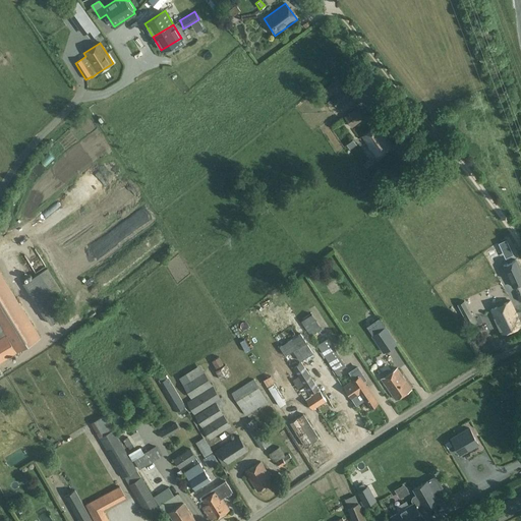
[(331,98),(338,109),(352,99),(345,89),(331,98)]
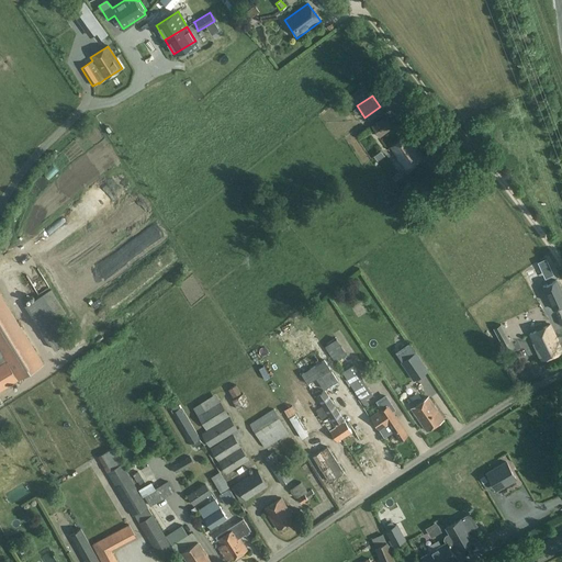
[(108,112),(101,116),(105,124),(112,120),(108,112)]
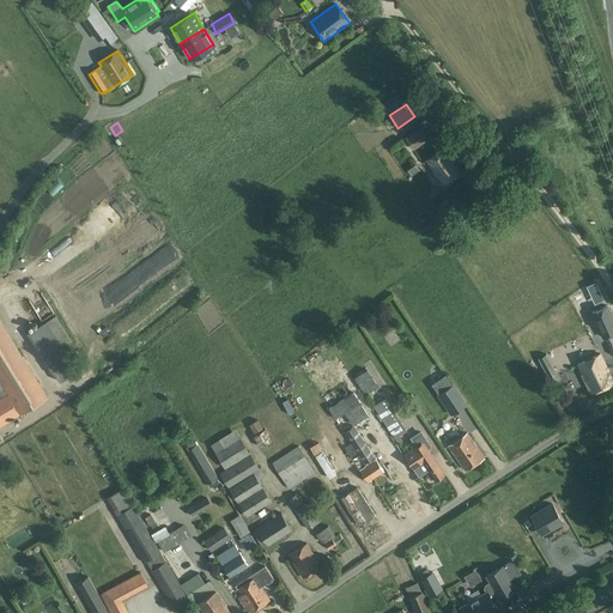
[(413,147),(414,146),(428,138),(419,127),(405,137),(413,147)]
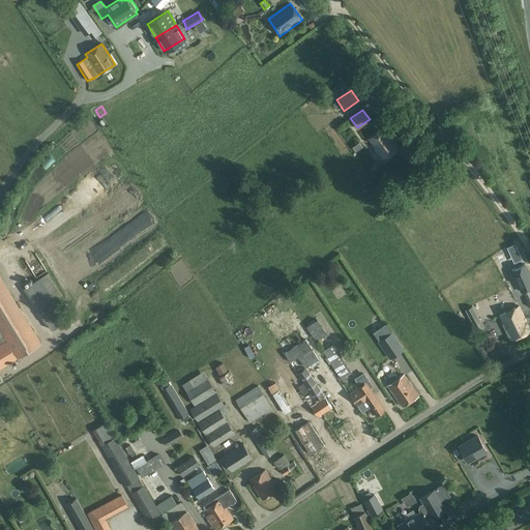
[(399,147),(385,127),(369,139),(383,158),(399,147)]
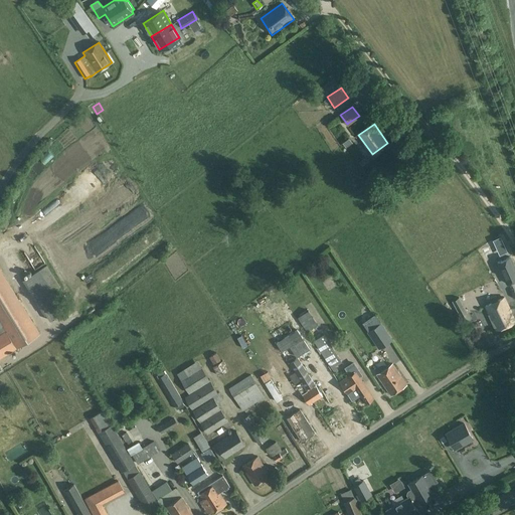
[(371,163),(366,157),(359,162),(364,168),(371,163)]
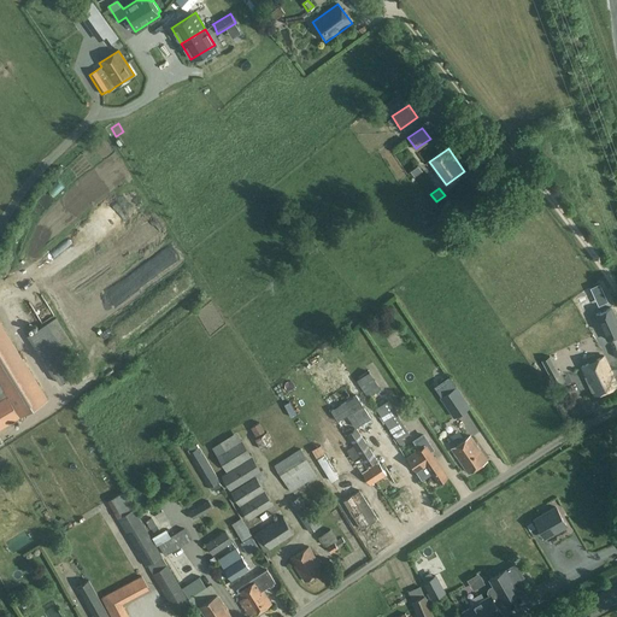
[(97,204),(104,198),(100,193),(92,199),(97,204)]
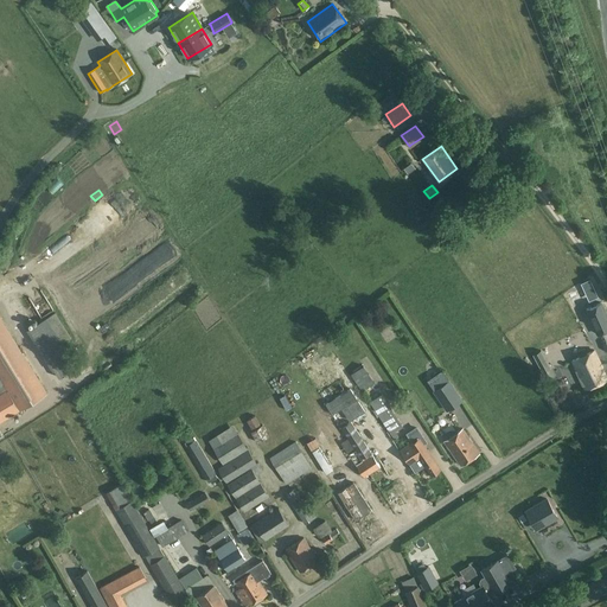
[(120,227),(146,210),(139,199),(113,216),(120,227)]
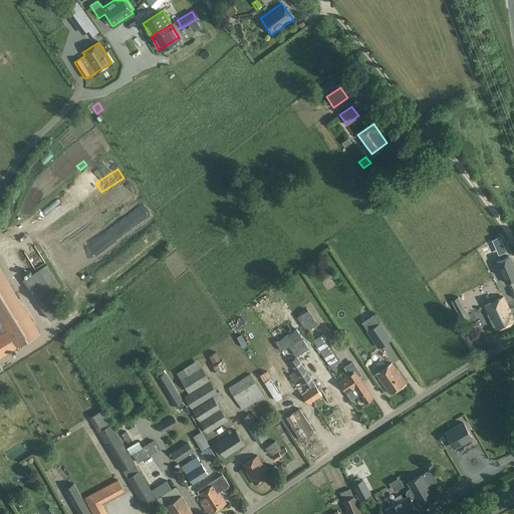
[(367,200),(372,196),(365,188),(360,192),(366,200),(367,200)]
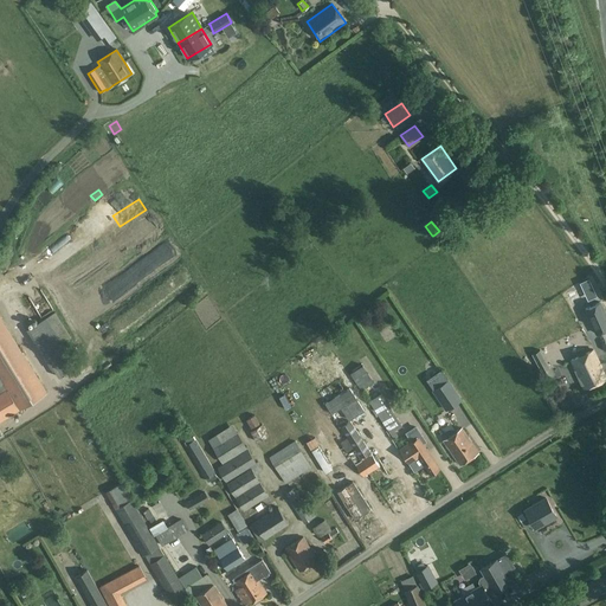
[(443,237),(439,231),(433,236),(437,242),(443,237)]
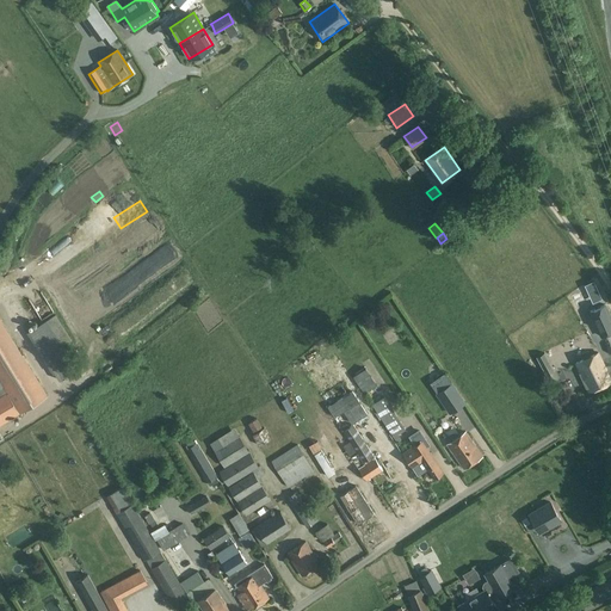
[(610,332),(610,319),(610,316),(605,304),(590,312),(602,337),(610,332)]
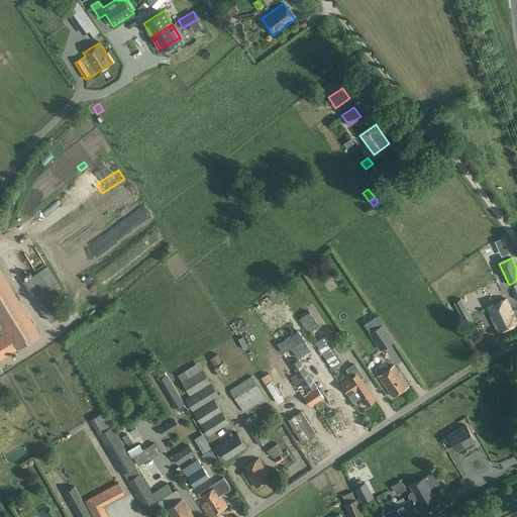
[(0,359),(17,349),(40,335),(0,270),(0,328),(2,327),(5,332),(0,334),(0,359)]
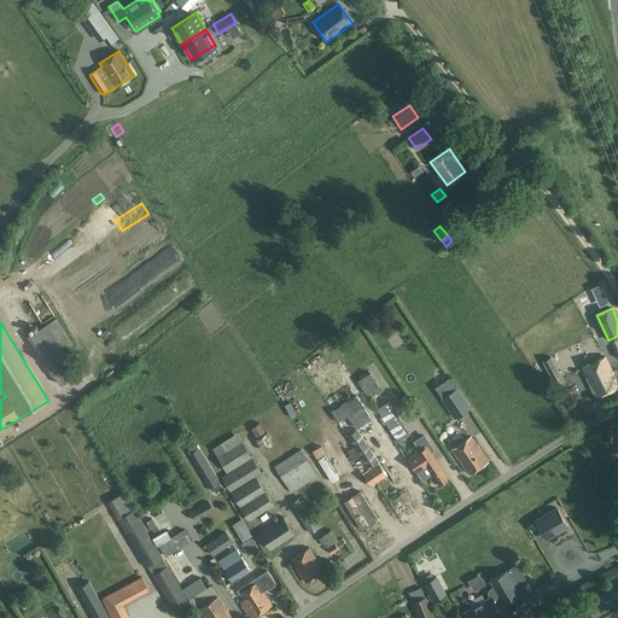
[(60,385),(77,373),(47,324),(27,336),(53,379),(56,378),(60,385)]
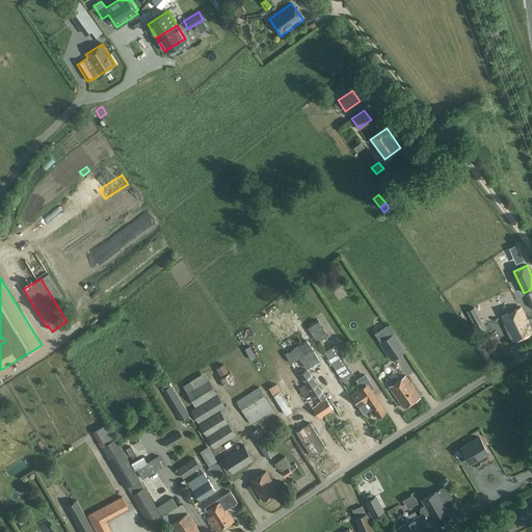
[(133,306),(138,297),(132,294),(128,302),(133,306)]
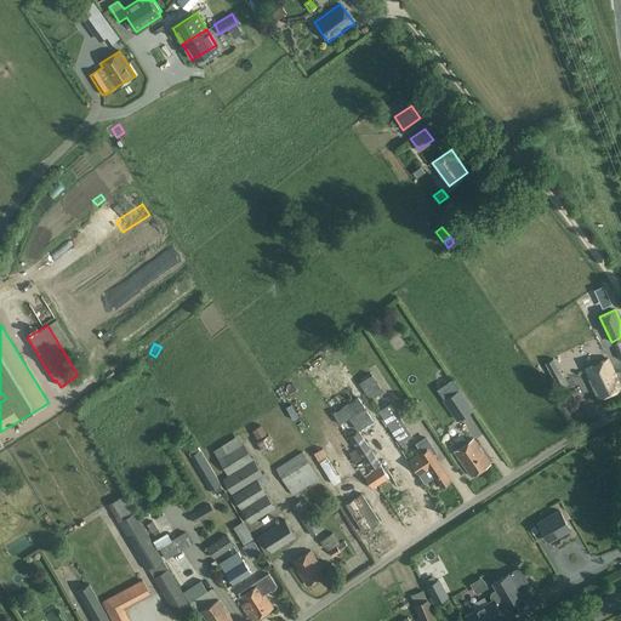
[(620,386),(609,359),(600,363),(598,358),(591,360),(593,365),(586,369),(598,398),(620,387),(620,386)]
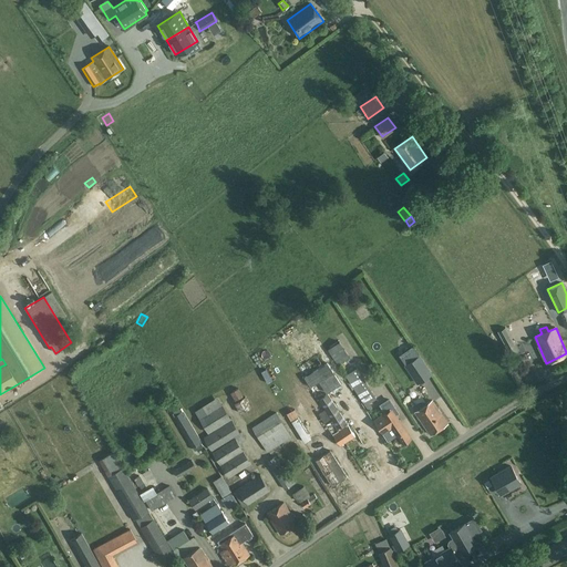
[(512,339),(505,328),(497,331),(504,342),(512,339)]
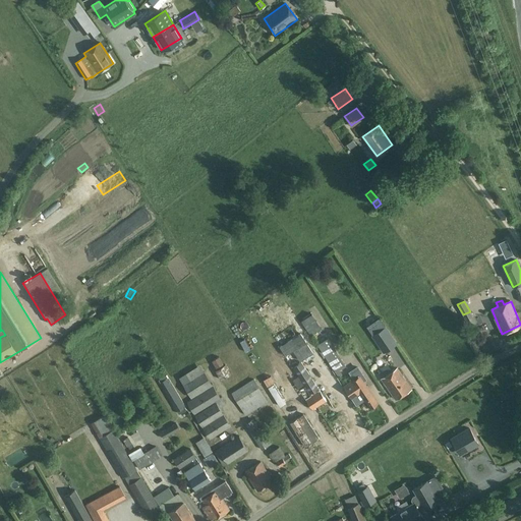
[(374,335),(386,352),(397,344),(385,328),(374,335)]
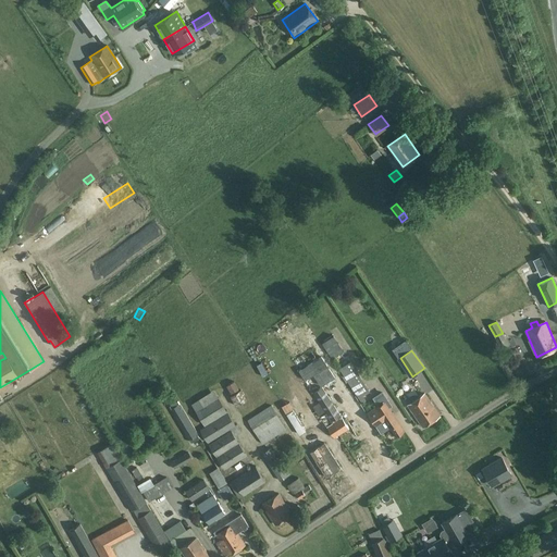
[(335,376),(322,356),(299,371),(305,380),(313,374),(321,386),(335,376)]
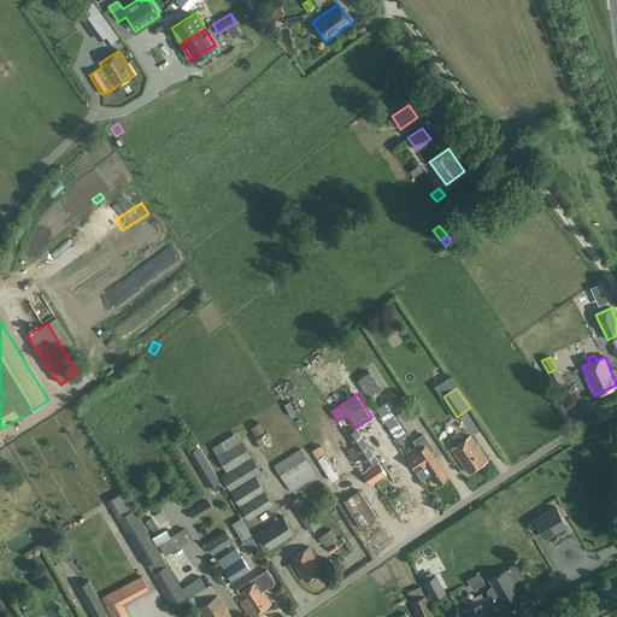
[(411,440),(413,439),(388,400),(386,401),(375,409),(401,450),(412,442),(411,440)]
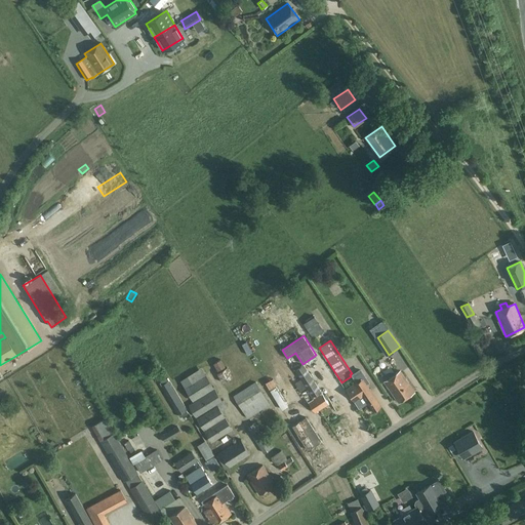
[(220,359),(213,364),(217,371),(225,366),(220,359)]
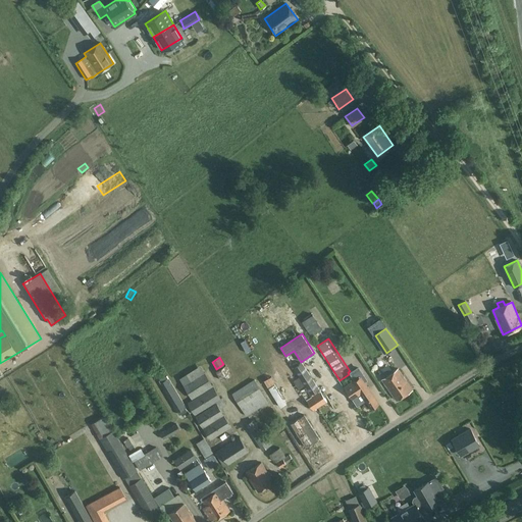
[(285,361),(275,368),(282,377),(293,370),(285,361)]
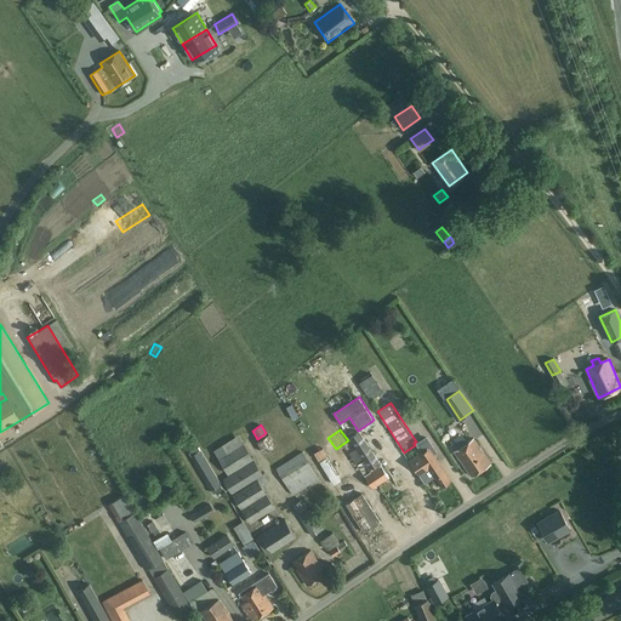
[(349,438),(364,460),(357,465),(372,489),(389,478),(359,431),(349,438)]
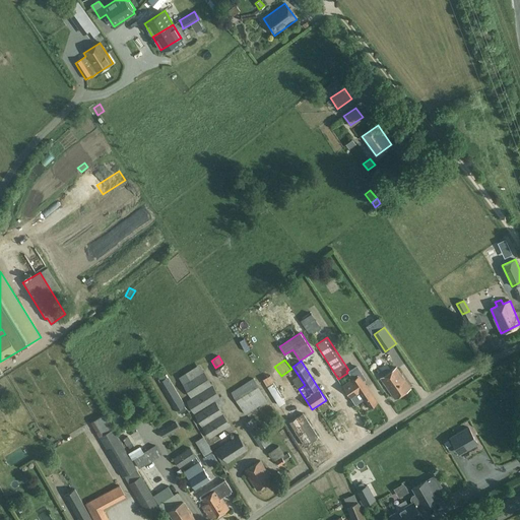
[(225,365),(214,371),(220,380),(231,374),(225,365)]
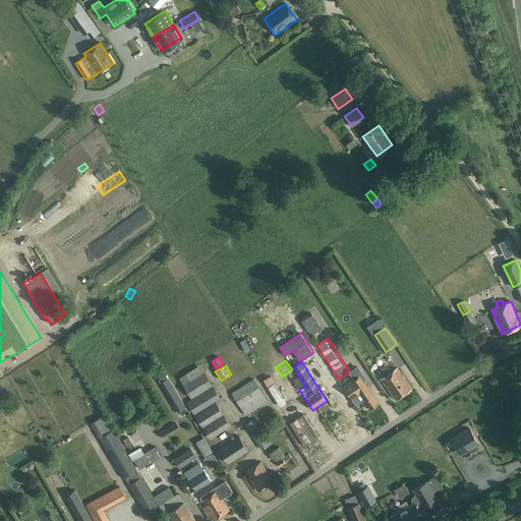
[(378,403),(359,375),(362,373),(358,367),(351,372),(355,379),(344,387),(352,398),(360,393),(370,408),(378,403)]
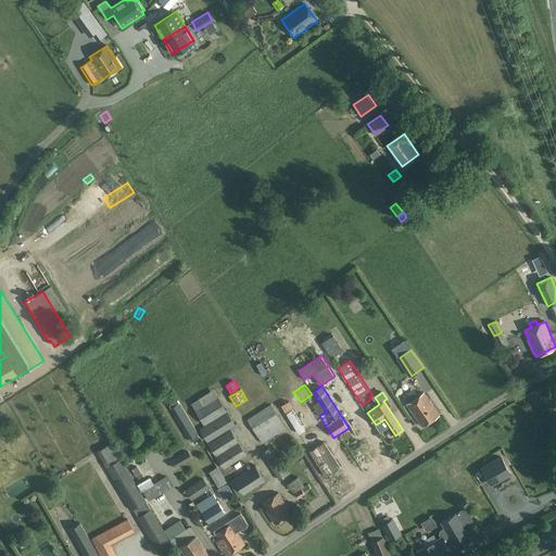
[(439,415),(434,407),(424,393),(407,404),(422,427),(439,415)]
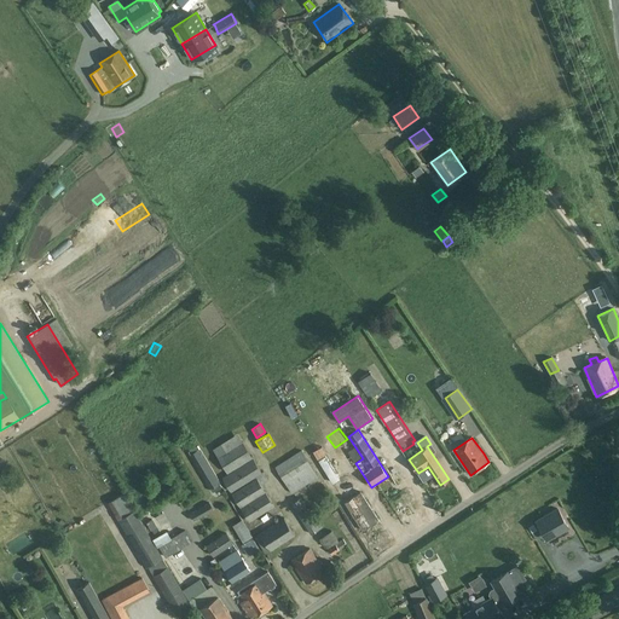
[(218,457),(227,474),(221,478),(249,522),(275,507),(261,485),(268,480),(264,472),(261,473),(253,457),(243,441),(218,457)]
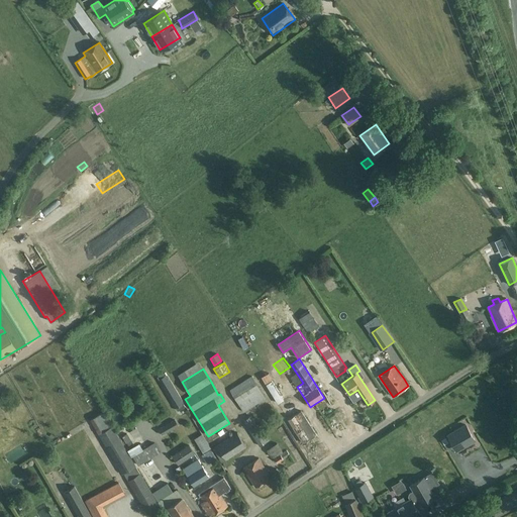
[(158,378),(177,410),(186,406),(166,373),(158,378)]
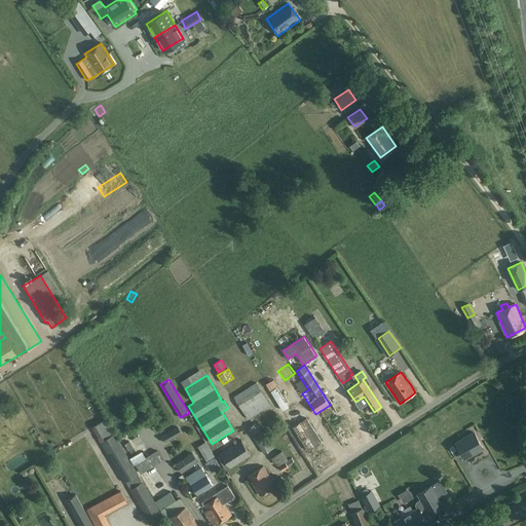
[(266,386),(292,426),(301,421),(293,409),(294,409),(279,385),(278,385),(274,380),(266,386)]
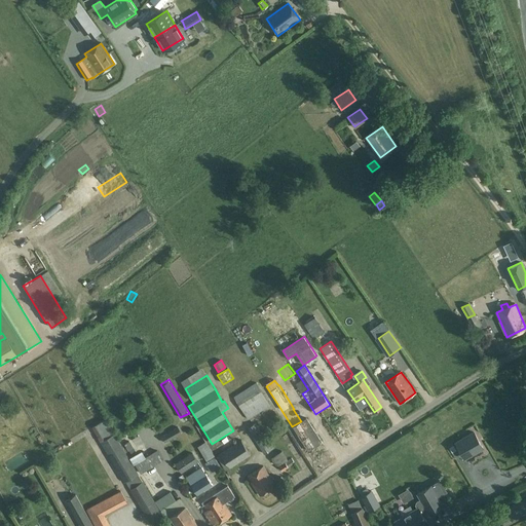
[(233,397),(248,419),(270,405),(256,382),(233,397)]
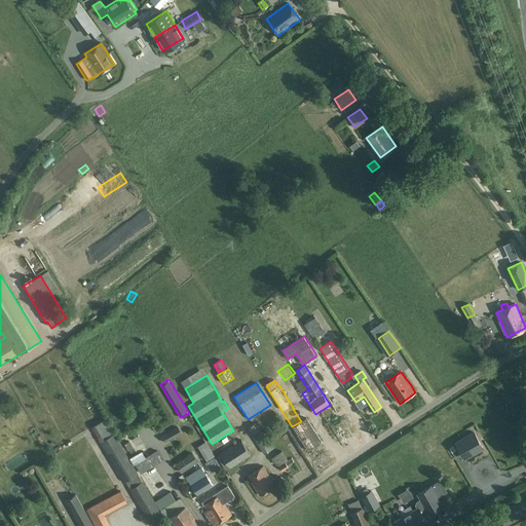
[(346,395),(331,404),(348,431),(364,422),(346,395)]
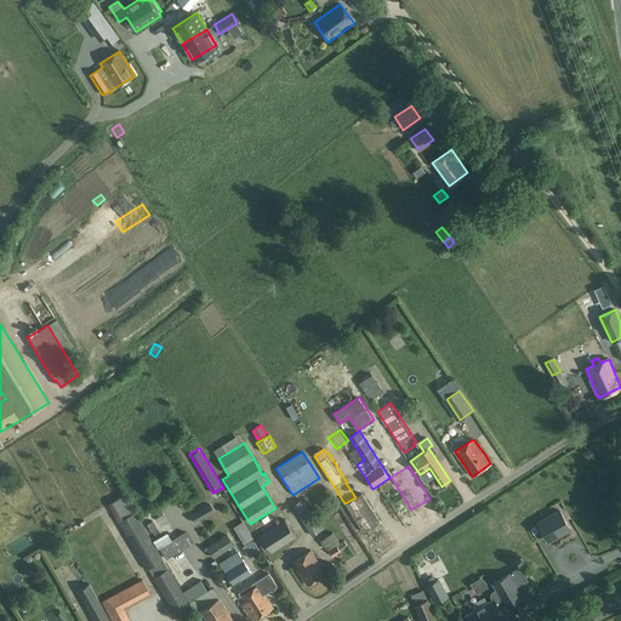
[(193,608),(135,512),(125,495),(108,505),(119,522),(118,522),(147,570),(148,570),(153,577),(177,617),(193,608)]
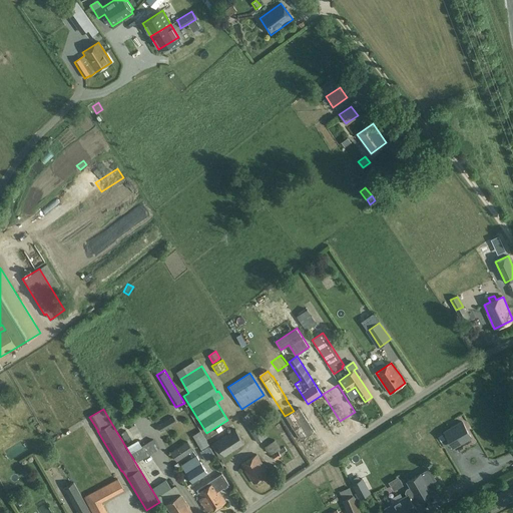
[(248,413),(240,418),(258,443),(268,437),(265,433),(262,434),(248,413)]
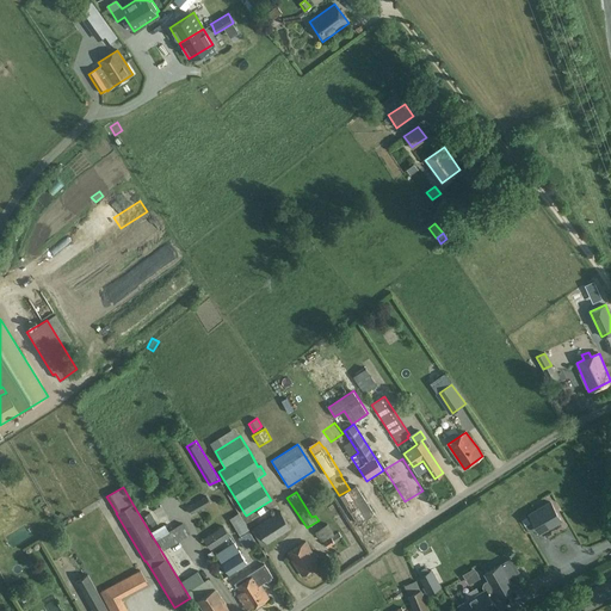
[(366,495),(350,506),(368,534),(386,523),(366,495)]
